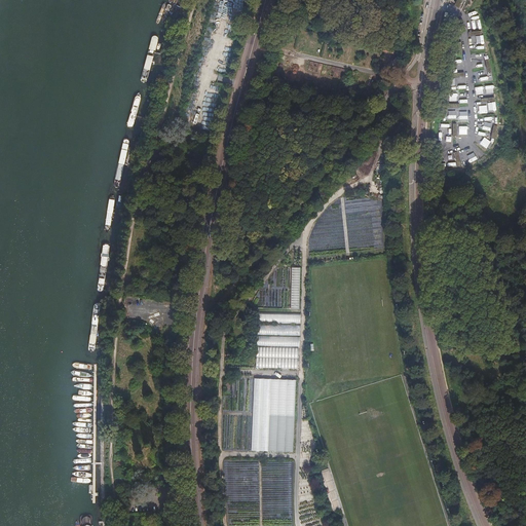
[(471,0),(467,1),(471,8),(478,5),(475,0),(471,0)]
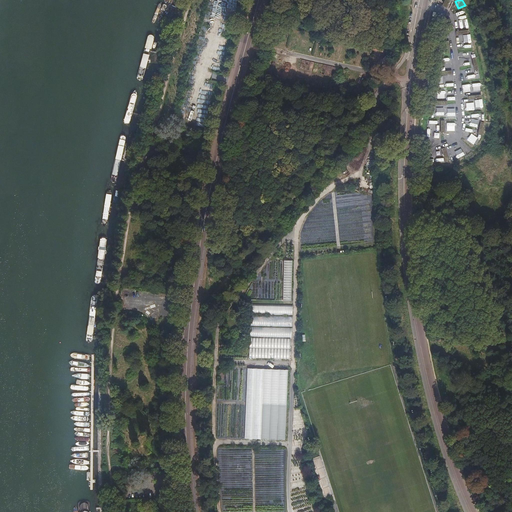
[(149,35),(148,36),(137,75),(137,78),(138,79),(139,80),(140,80),(141,80),(142,80),(143,79),(144,76),(155,38),(154,36),(153,35),(152,35),(150,34),(149,35)]
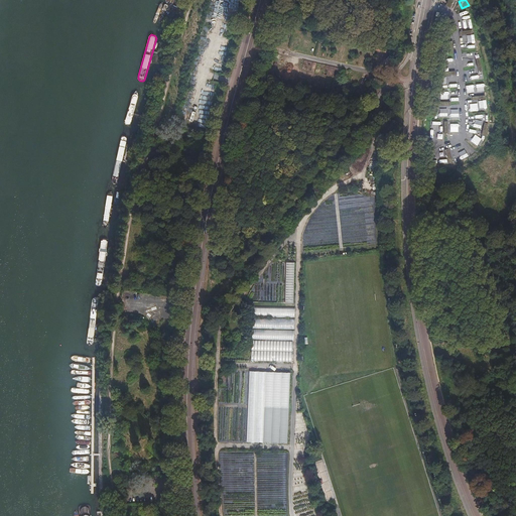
[(463,40),(464,47),(476,47),(475,35),(472,36),(472,40),(463,40)]
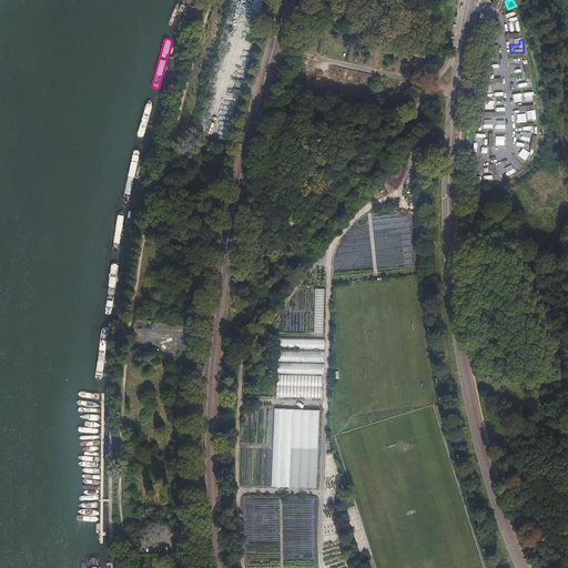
[(511,66),(521,66),(520,57),(511,58),(511,66)]
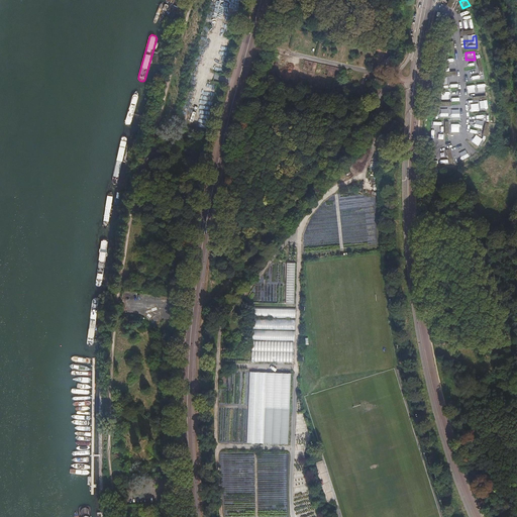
[(475,73),(476,81),(485,79),(483,72),(475,73)]
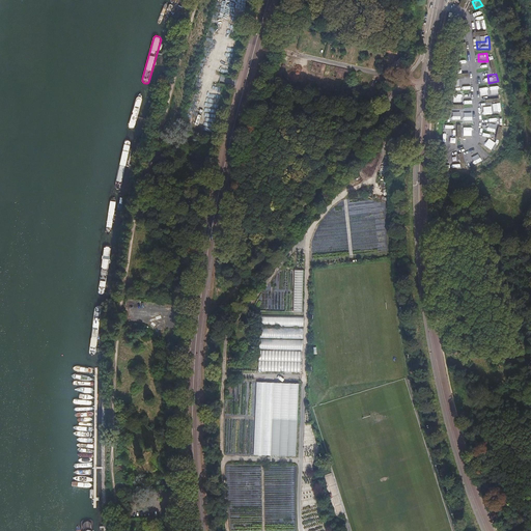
[(141,93),(140,93),(138,95),(137,96),(136,99),(130,120),(129,122),(129,126),(129,128),(130,130),(132,130),(134,129),(135,128),(136,124),(136,123),(142,101),(142,99),(142,95),(141,93)]
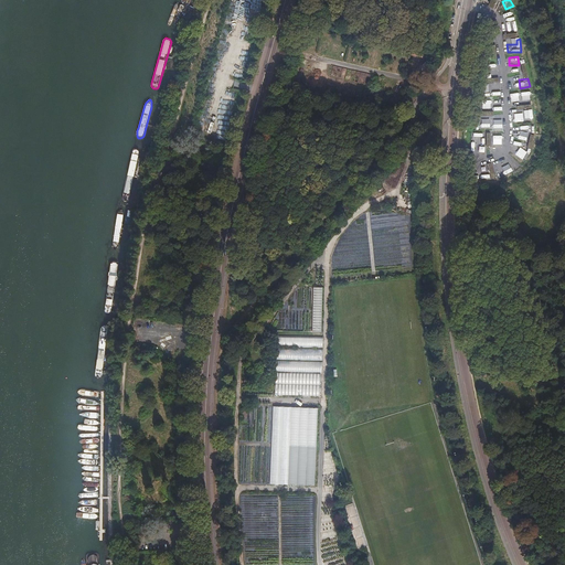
[(514,114),(515,121),(532,118),(532,117),(525,118),(524,112),(514,114)]
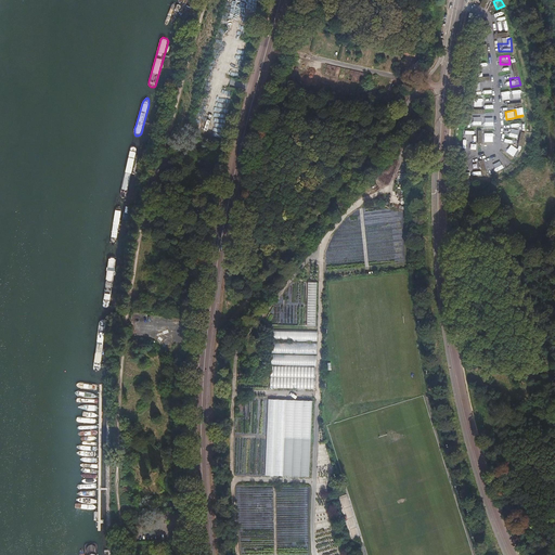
[(485,125),(483,115),(473,116),(473,126),(485,125)]
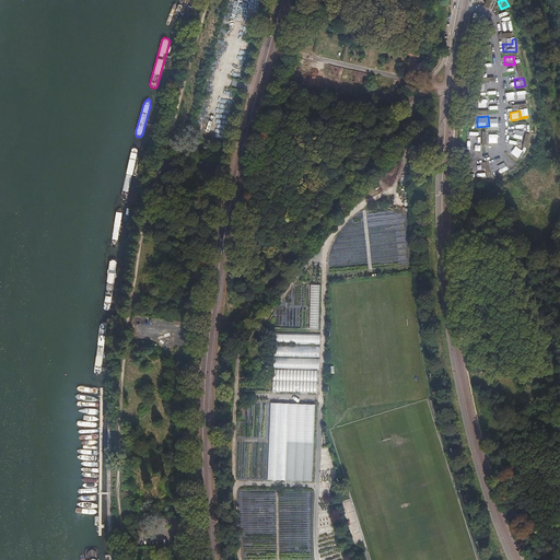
[(518,144),(516,151),(523,154),(525,148),(518,144)]
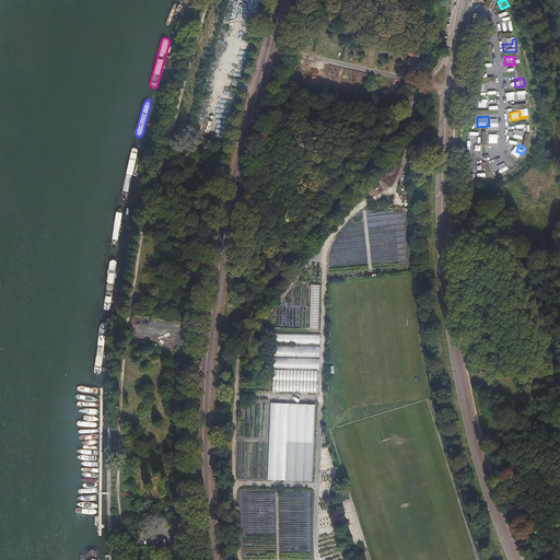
[(118,208),(118,209),(117,210),(116,212),(112,242),(112,244),(113,246),(114,248),(116,246),(117,244),(118,243),(118,241),(123,212),(123,210),(123,209),(120,208),(119,208),(118,208)]
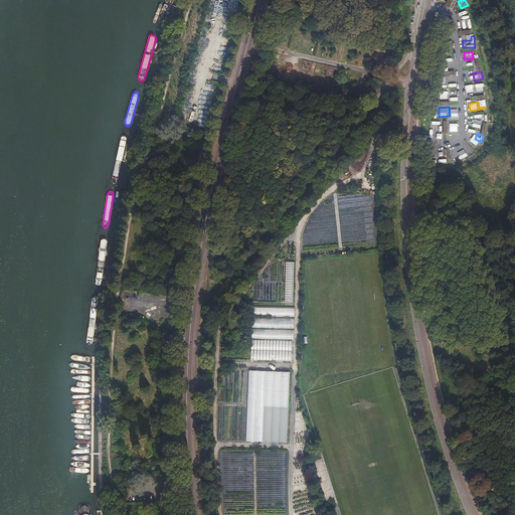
[(103,238),(102,239),(101,240),(95,284),(96,285),(96,286),(98,287),(99,287),(101,286),(102,285),(105,263),(108,240),(108,239),(107,239),(105,238),(104,238),(103,238)]
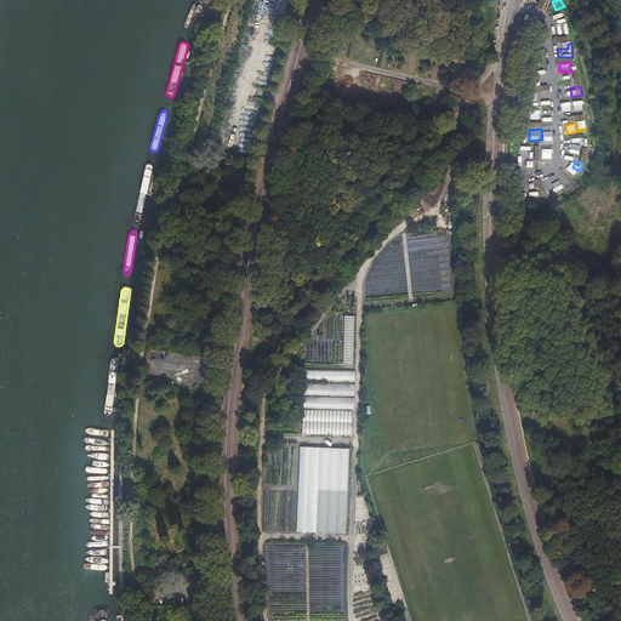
[(345,315),(342,365),(353,365),(354,315),(345,315)]
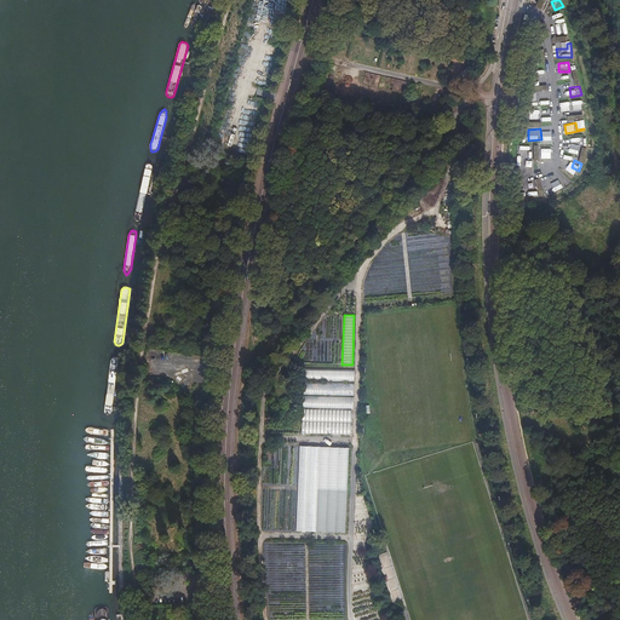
[(302,395),(302,434),(352,435),(354,371),(305,369),(304,382),(303,382),(303,395),(302,395)]
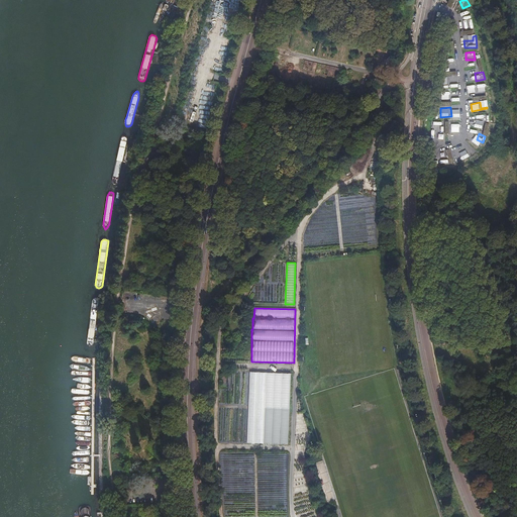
[(288,444),(291,373),(249,372),(246,443),(288,444)]
